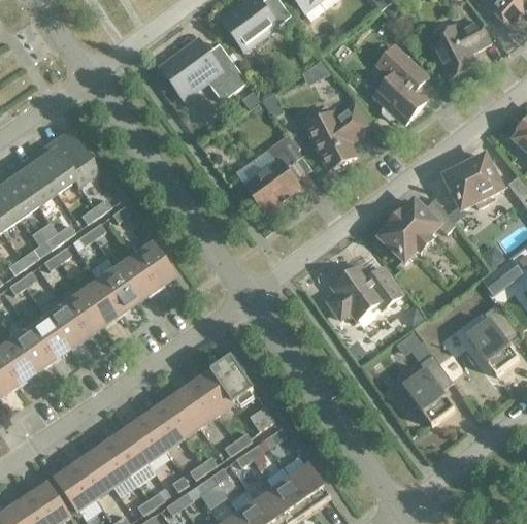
[(243,51),(277,25),(290,15),(277,0),(263,0),(260,3),(258,0),(251,0),(250,1),(251,3),(243,8),(242,6),(222,22),(243,51)]
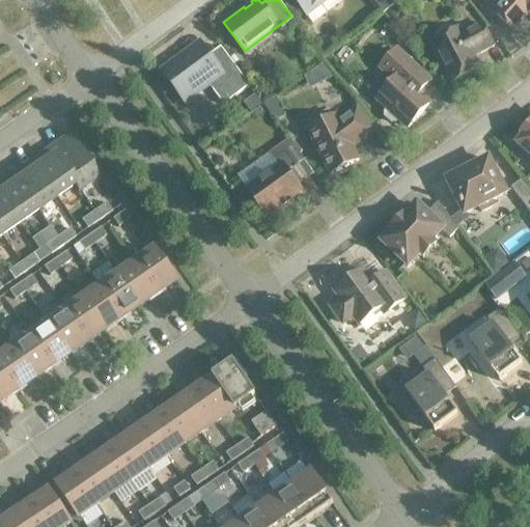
[(296,0),(305,12),(322,0),(296,0)]
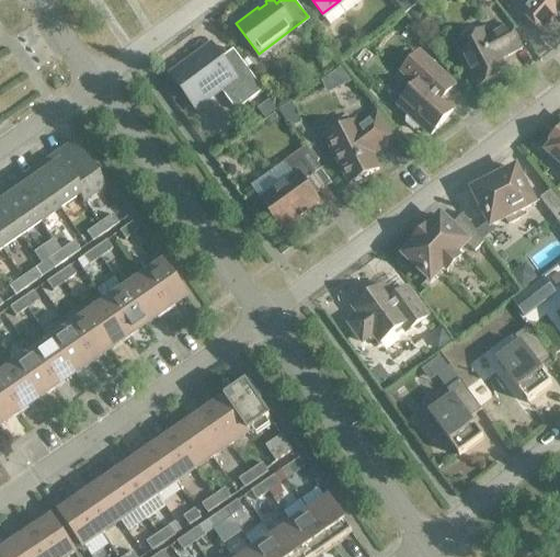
[(395,0),(403,11),(419,0),(395,0)]
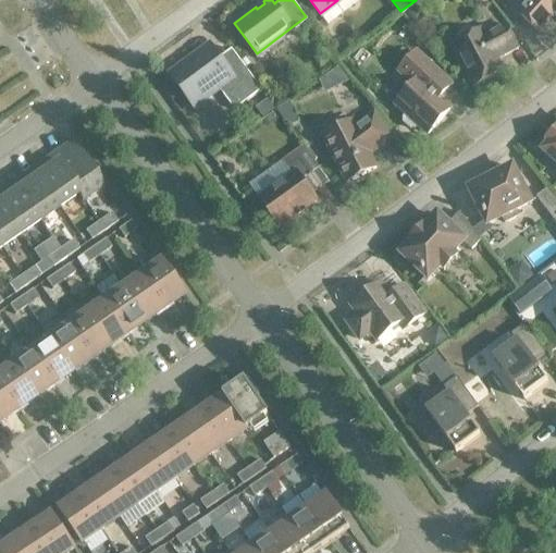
[(554,11),(555,13),(555,0),(524,0),(516,10),(538,29),(539,27),(538,26),(545,19),(546,20),(554,11)]
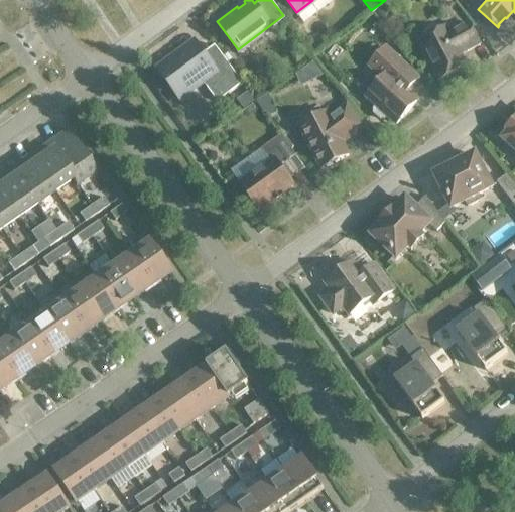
[(388,4),(377,10),(383,20),(391,16),(392,12),(388,4)]
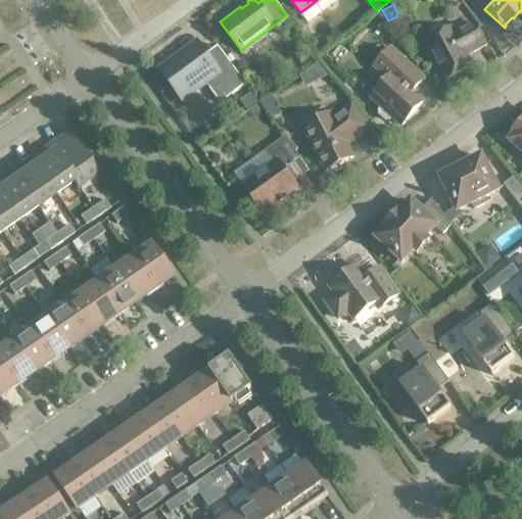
[(423,39),(443,79),(471,64),(465,51),(471,47),(472,49),(485,42),(474,20),(454,31),(451,25),(443,29),(441,25),(436,24),(430,28),(428,32),(430,36),(423,39)]
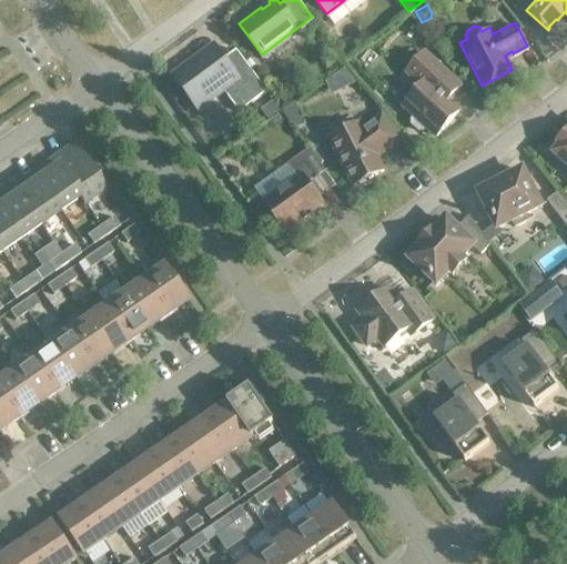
[(213,42),(172,73),(196,107),(212,96),(222,88),(238,109),(265,89),(239,52),(230,59),(225,59),(213,42)]
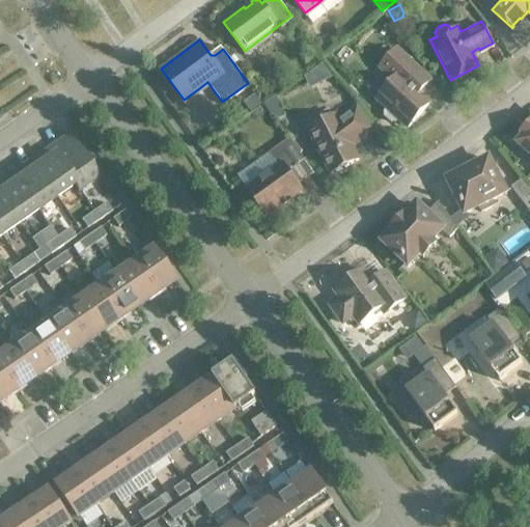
[(429,100),(419,89),(429,79),(395,47),(380,63),(389,72),(383,79),(383,83),(386,85),(377,95),(387,106),(384,109),(384,114),(390,119),(394,119),(397,116),(407,125),(429,100)]
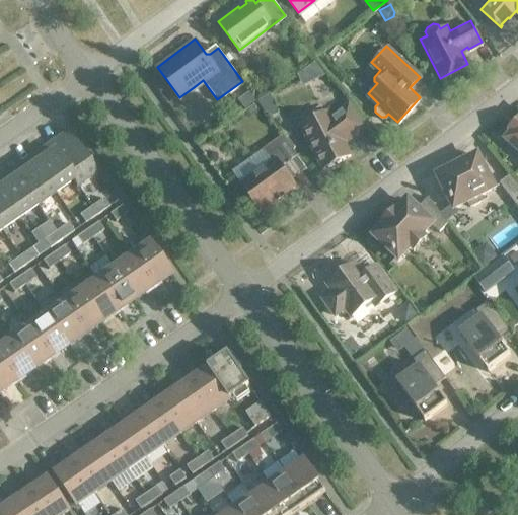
[(248,91),(236,99),(243,108),(254,100),(248,91)]
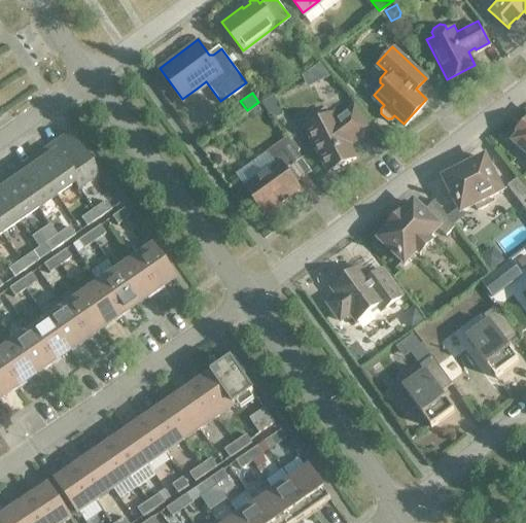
[(306,116),(309,123),(309,124),(305,126),(327,170),(355,155),(349,143),(350,142),(350,141),(355,137),(355,138),(371,127),(353,104),(336,117),(332,111),(327,113),(324,107),(306,116)]
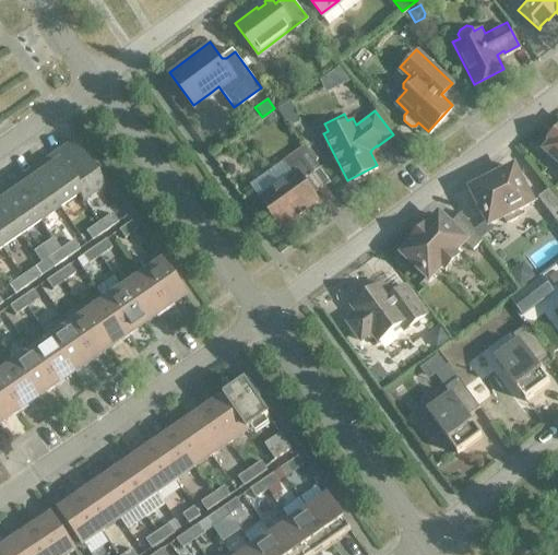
[(557,127),(548,138),(551,142),(546,149),(554,155),(550,160),(557,165),(557,127)]
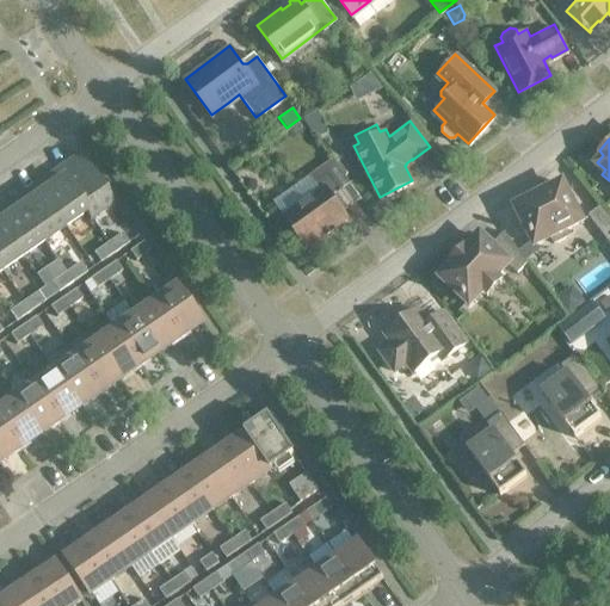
[(330,195),(349,180),(332,158),(313,171),(324,185),(282,215),(305,246),(346,216),(330,195)]
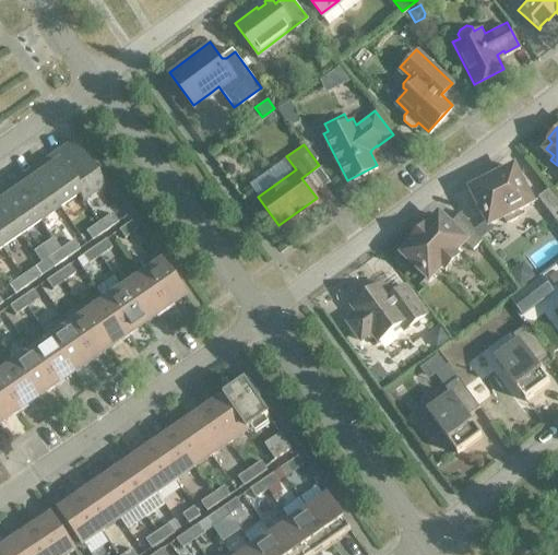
[(63,148),(52,154),(82,197),(103,182),(76,145),(67,152),(63,148)]
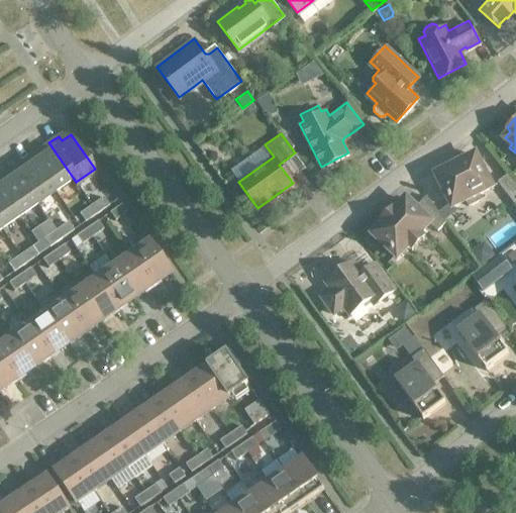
[(76,182),(48,142),(40,148),(43,152),(34,160),(55,189),(72,177),(75,183),(76,182)]
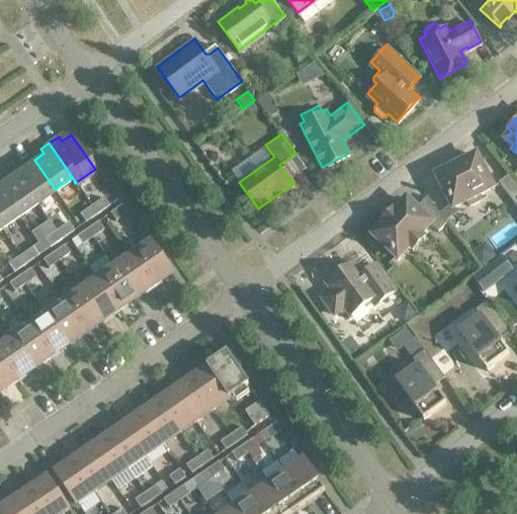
[(479,192),(492,185),(476,153),(436,173),(452,205),(465,198),(468,204),(482,197),(479,192)]
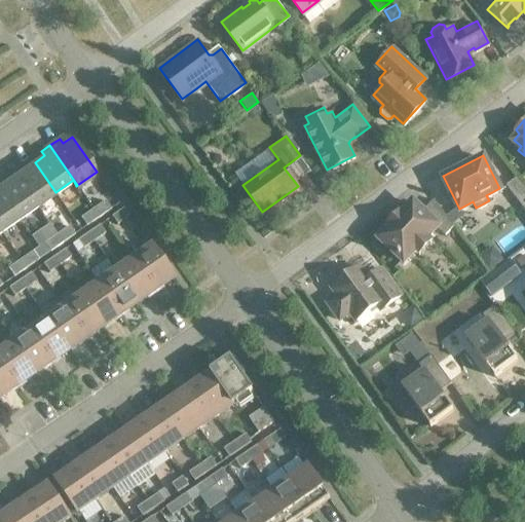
[(55,192),(35,162),(25,170),(22,164),(13,171),(37,204),(55,192)]
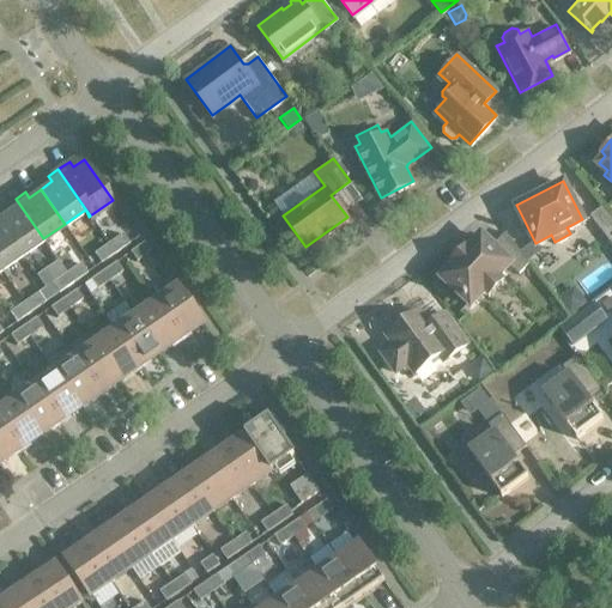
[(43,238),(16,199),(6,206),(10,211),(0,216),(0,222),(22,254),(43,238)]
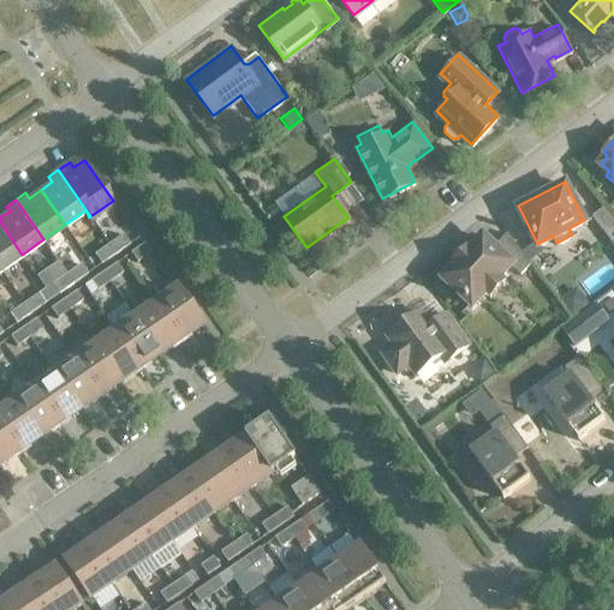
[(613,217),(603,204),(590,214),(613,244),(613,217)]
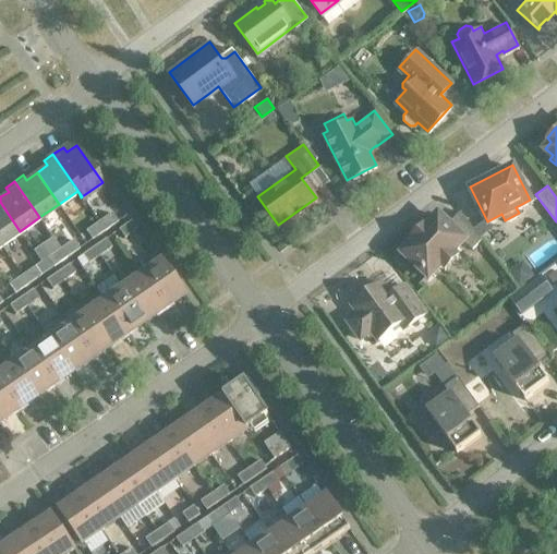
[(20,231),(0,202),(0,244),(20,231)]
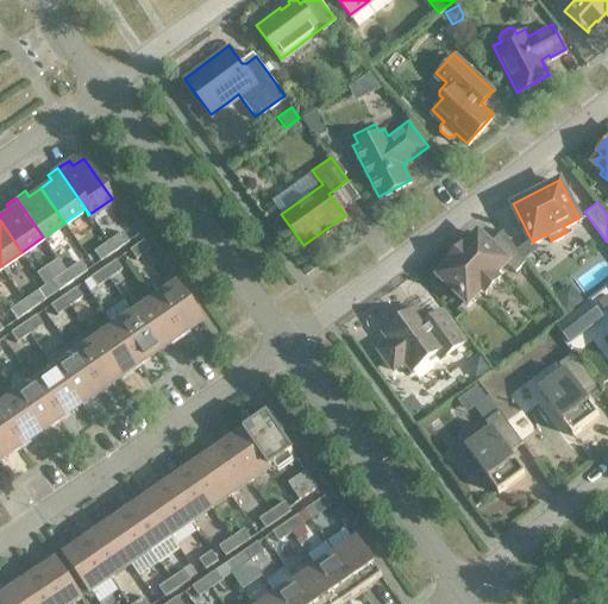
[(121,228),(107,238),(114,249),(129,238),(121,228)]
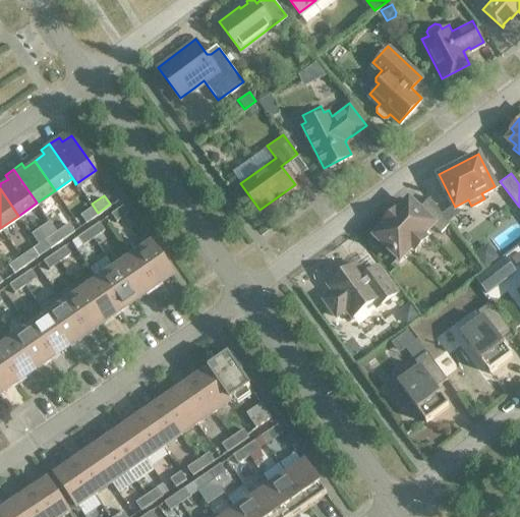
[(428,195),(420,205),(417,208),(408,198),(396,212),(397,213),(388,222),(388,221),(374,234),(399,257),(431,223),(441,230),(449,222),(428,195)]
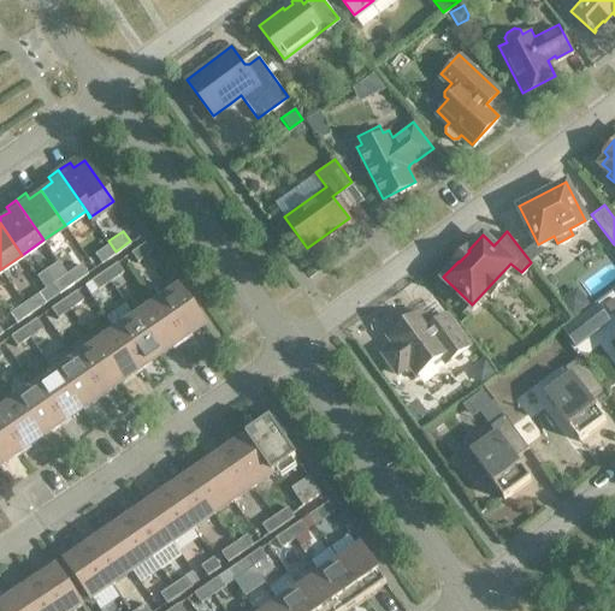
[(116,251),(108,241),(94,251),(101,261),(116,251)]
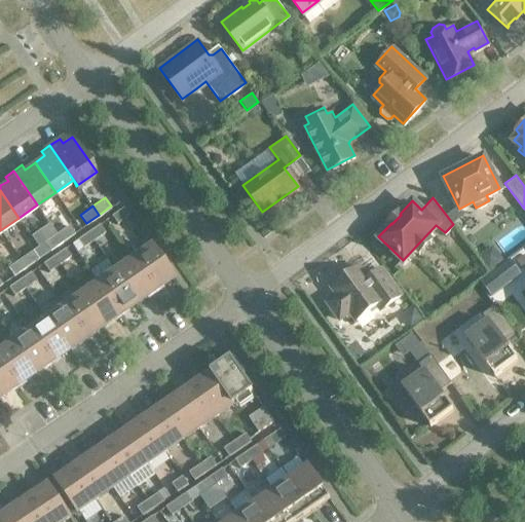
[(127,214),(122,206),(110,214),(116,222),(127,214)]
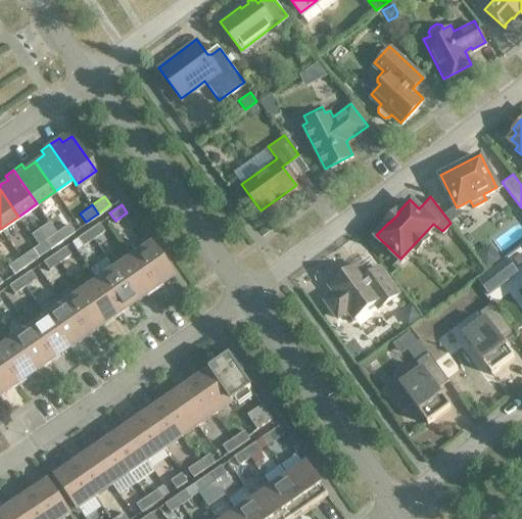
[(103,229),(98,221),(87,229),(92,237),(103,229)]
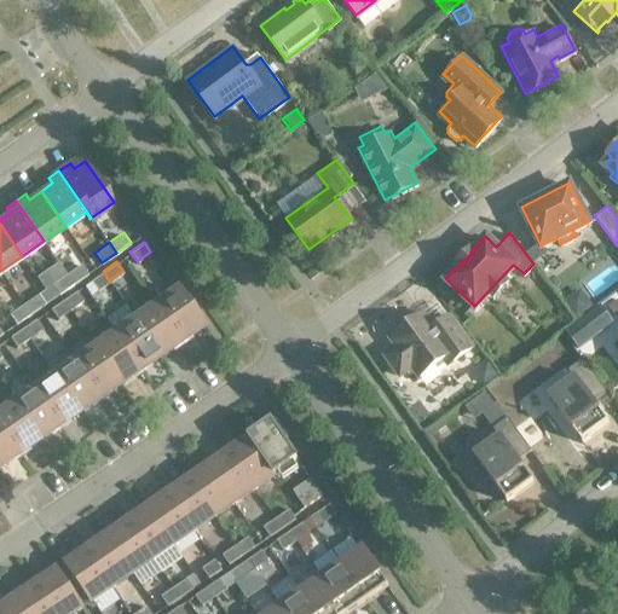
[(80,262),(65,272),(73,282),(87,272),(80,262)]
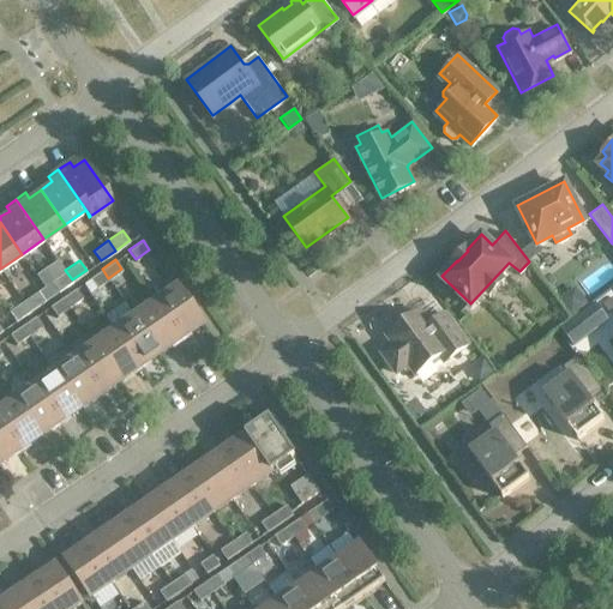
[(108,278),(102,269),(89,277),(96,287),(108,278)]
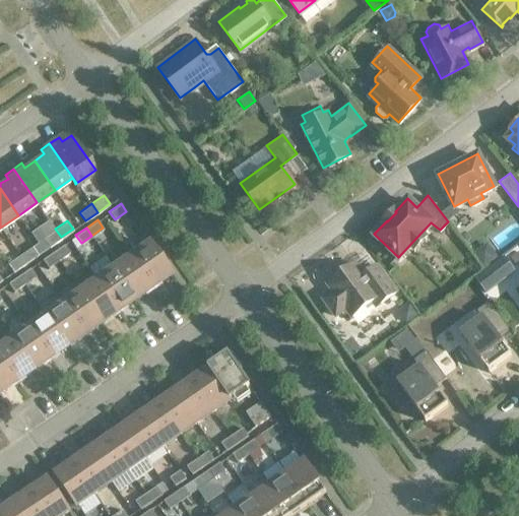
[(61,237),(55,229),(43,237),(49,245),(61,237)]
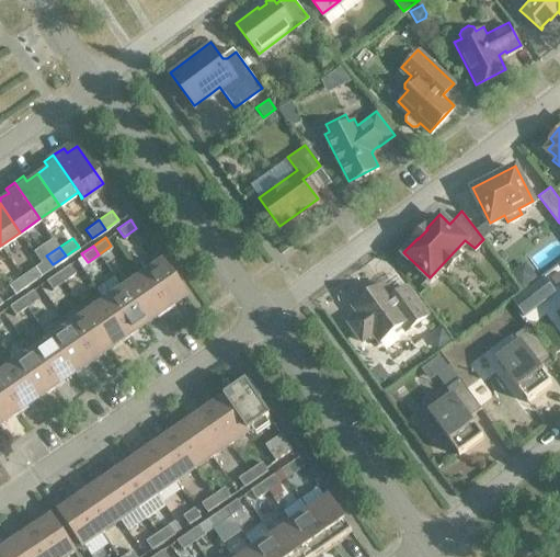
[(159,261),(140,274),(163,307),(182,294),(159,261)]
